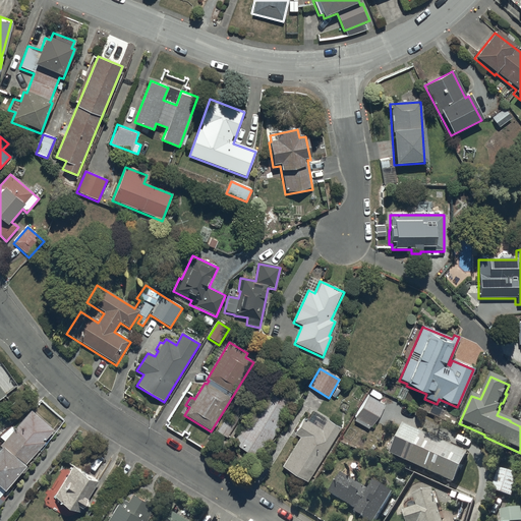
[(232,445),(257,461),(294,403),(269,387),(232,445)]
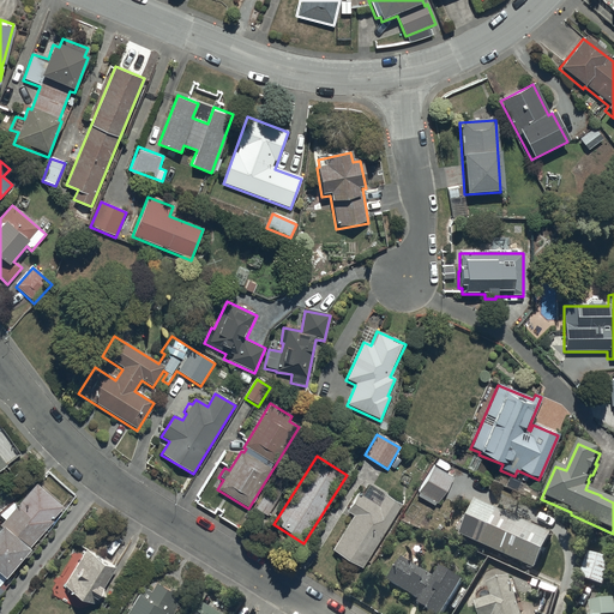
[(433,467),(417,493),(419,494),(416,497),(432,506),(434,503),(437,505),(452,479),(433,467)]
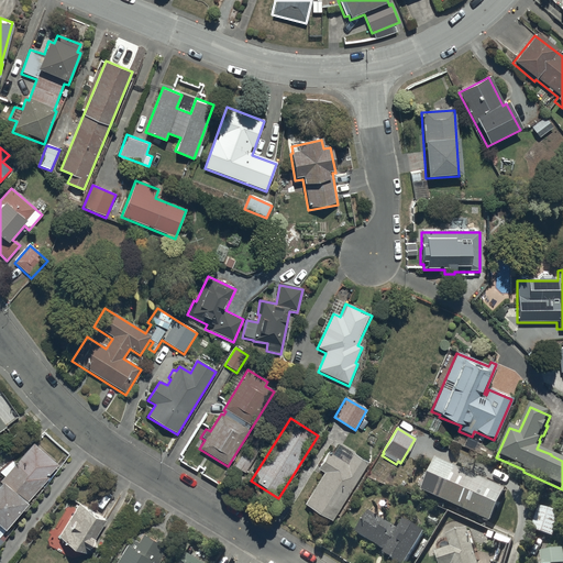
[(57,465),(32,444),(0,483),(0,484),(1,485),(0,486),(0,544),(8,537),(3,533),(26,506),(25,505),(48,478),(47,478),(57,465)]
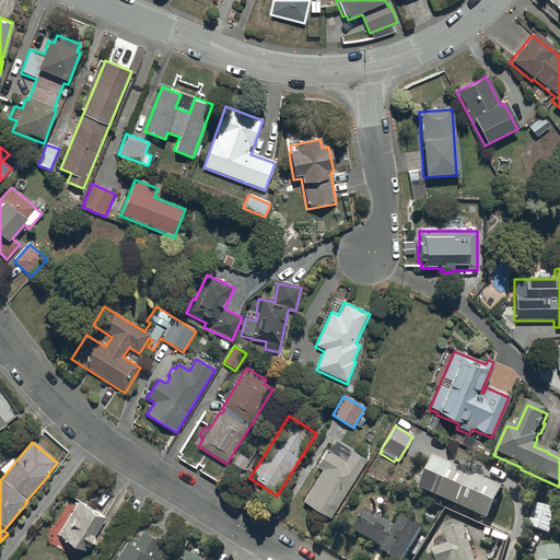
[(329,520),(365,461),(337,442),(329,453),(325,451),(315,467),(322,471),(302,502),(329,520)]
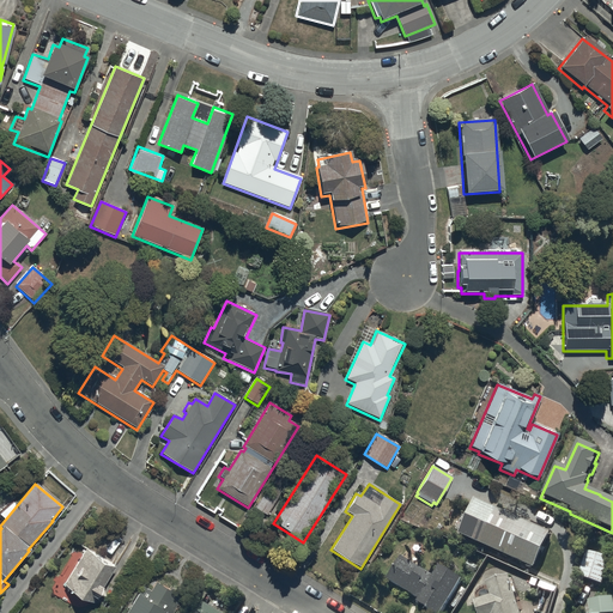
[(256,509),(267,515),(280,495),(269,487),(256,509)]
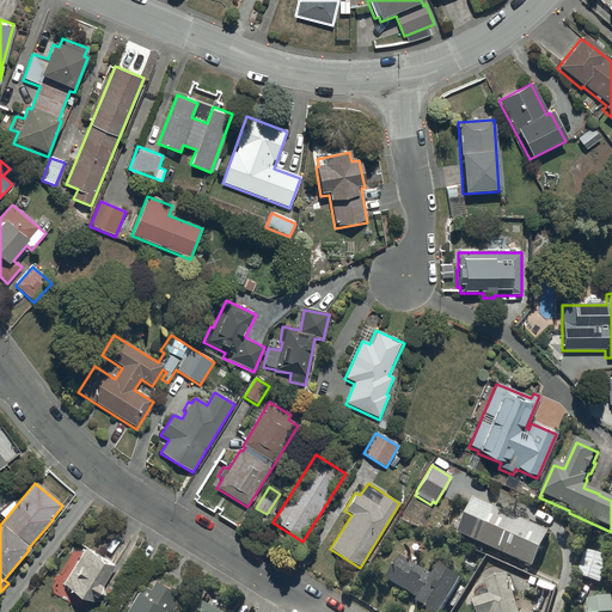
[(460,531),(457,538),(532,571),(549,536),(473,502),(466,518),(460,514),(454,528),(460,531)]
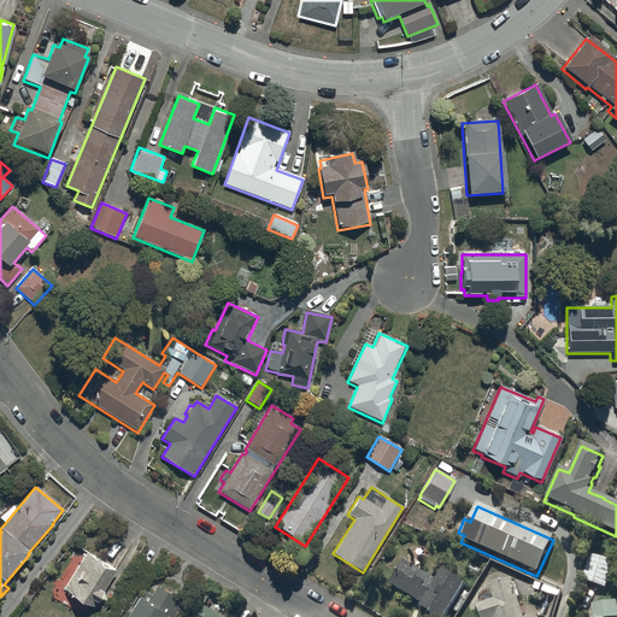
[(94,607),(100,599),(104,601),(104,600),(109,603),(115,592),(107,587),(116,573),(86,554),(64,589),(94,607)]
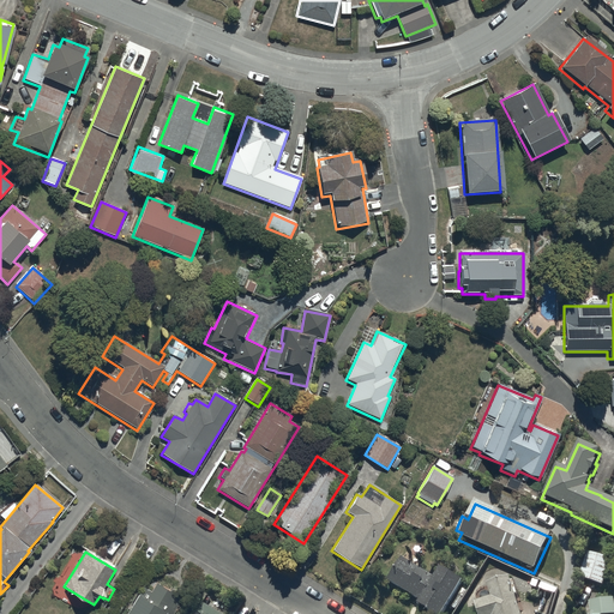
[(432,613),(443,613),(462,582),(439,567),(434,576),(401,557),(387,579),(420,599),(416,605),(432,613)]
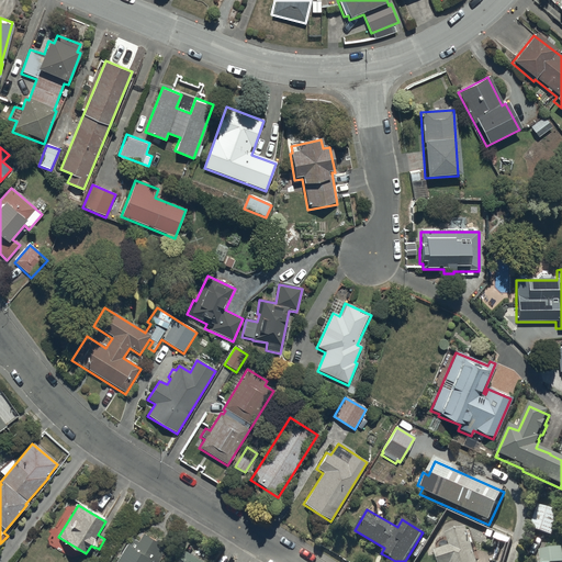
[(551,539),(559,516),(538,509),(530,532),(551,539)]
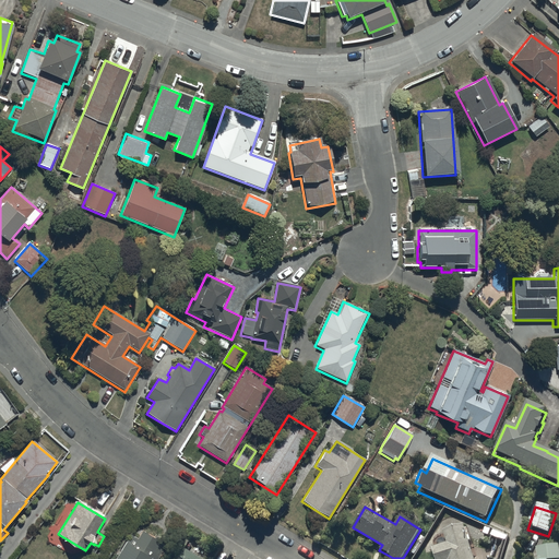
[(473,558),(474,558),(472,558),(471,558),(467,547),(471,546),(467,534),(464,535),(463,530),(442,536),(445,547),(431,552),(432,558),(473,558)]
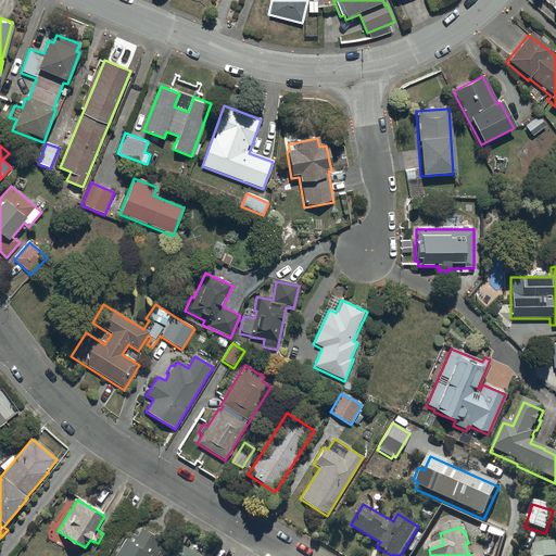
[(125,540),(124,539),(113,555),(154,555),(166,539),(155,532),(153,534),(141,528),(136,536),(129,533),(125,540)]
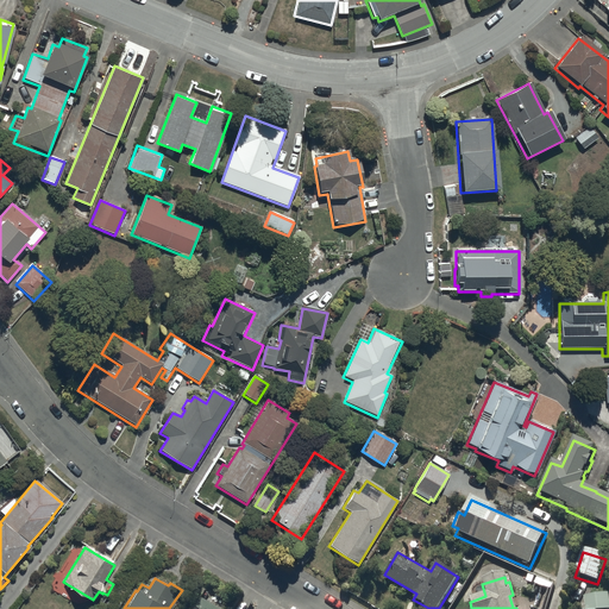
[(608,608),(607,598),(584,602),(584,608),(608,608)]
